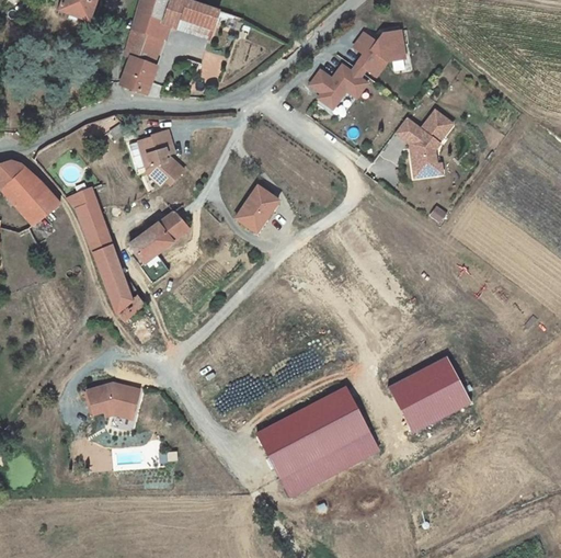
[(89,19),(95,0),(61,0),(58,8),(89,19)]
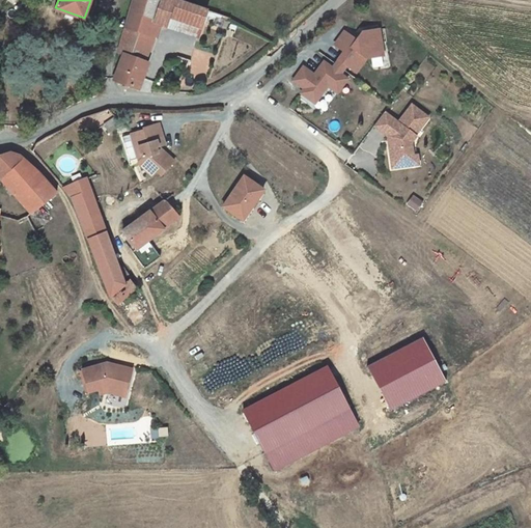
[(133,0),(126,26),(138,30),(143,14),(155,17),(160,0),(133,0)]
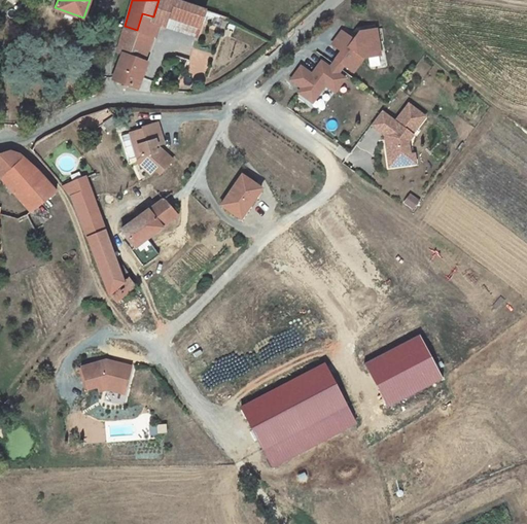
[(161,22),(168,0),(159,0),(153,16),(142,13),(137,30),(153,35),(159,21),(161,22)]
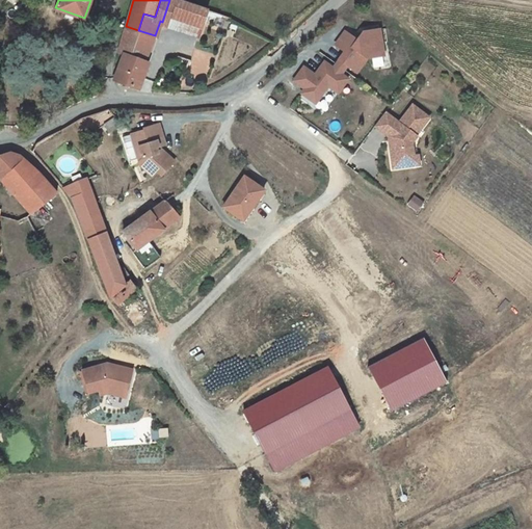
[(209,8),(195,4),(184,0),(169,0),(162,22),(200,34),(209,8)]
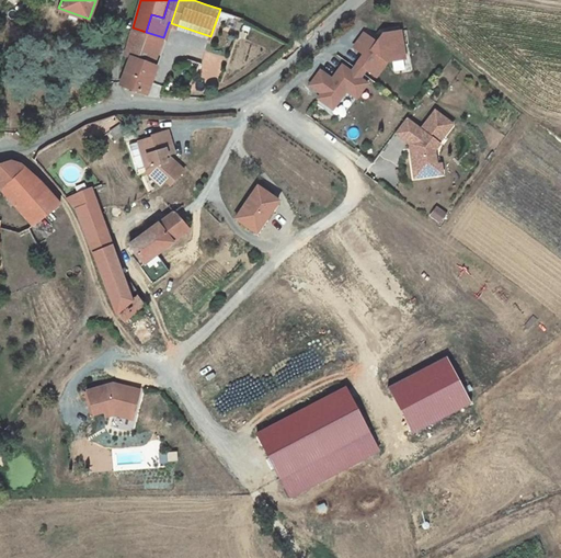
[(125,54),(130,55),(137,58),(146,32),(133,27),(125,54)]
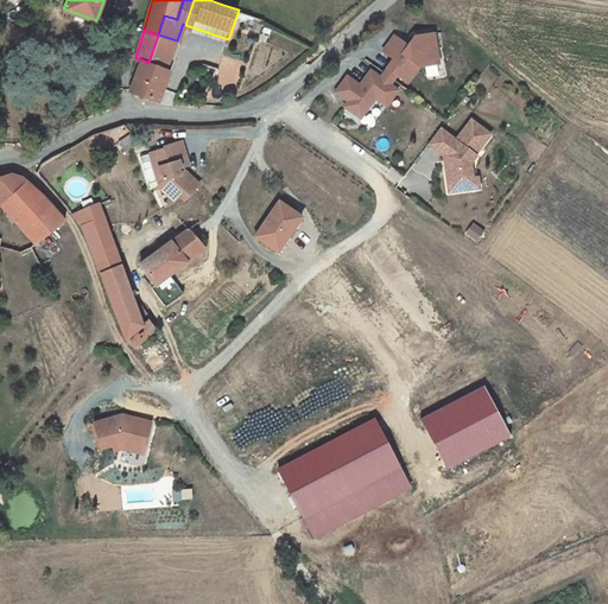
[(394,31),(382,45),(393,53),(386,63),(394,70),(405,78),(417,63),(437,61),(436,46),(430,42),(429,31),(415,33),(407,42),(394,31)]
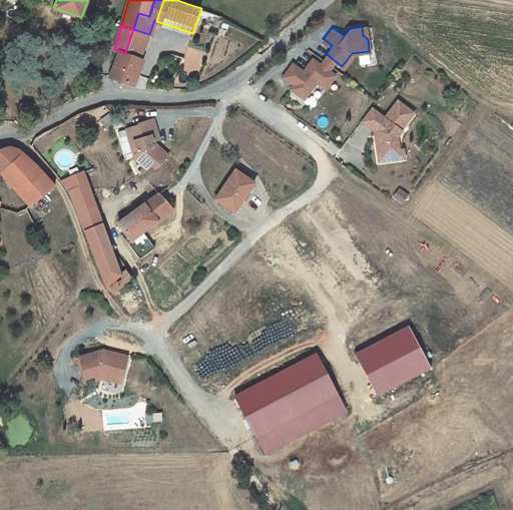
[(149,34),(133,29),(125,53),(141,57),(149,34)]
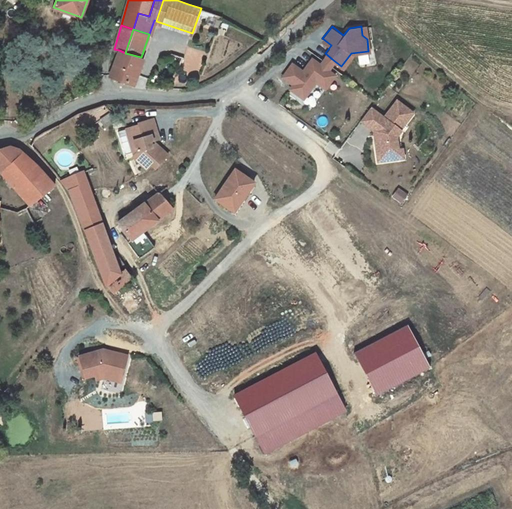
[(110,73),(111,74),(135,83),(144,61),(140,59),(141,57),(125,53),(119,50),(110,73)]
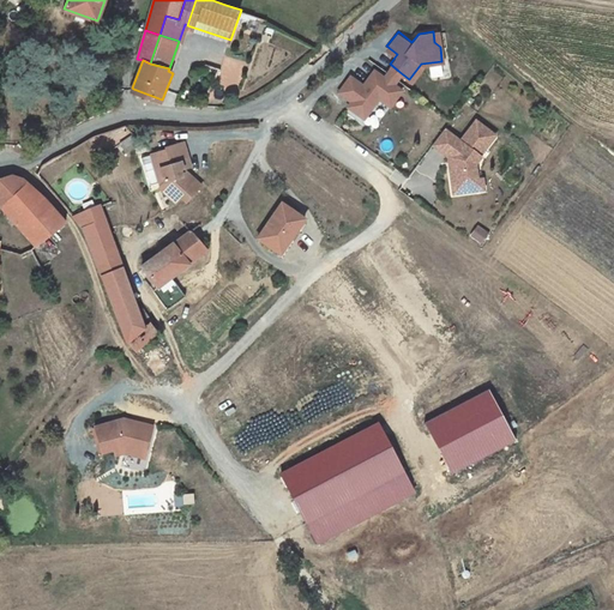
[(386,68),(395,76),(398,71),(390,64),(386,68)]
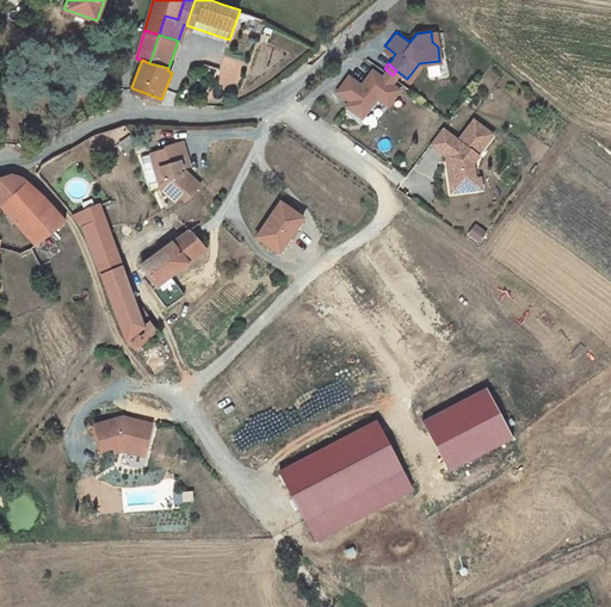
[(380,72),(370,64),(358,79),(346,68),(334,84),(346,93),(341,99),(356,110),(368,95),(366,92),(369,90),(374,92),(380,98),(393,82),(389,80),(380,72)]
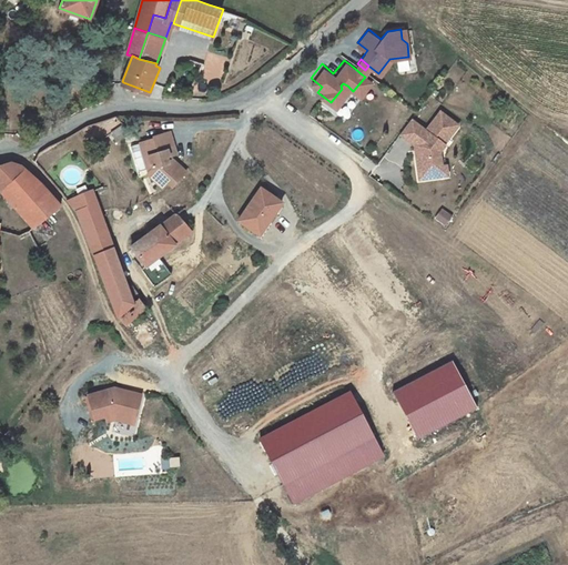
[(353,67),(362,74),(365,70),(357,63),(353,67)]
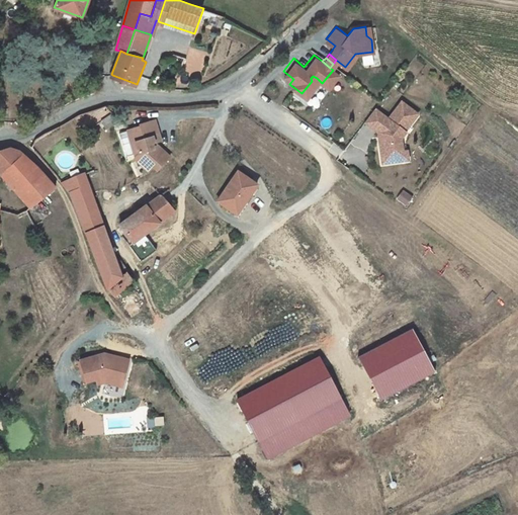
[(336,73),(333,70),(322,83),(325,86),(336,73)]
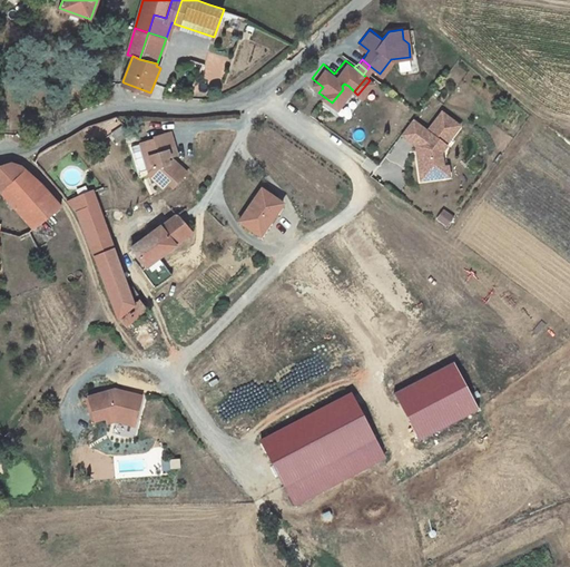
[(349,86),(344,84),(342,86),(343,89),(332,103),(333,104),(349,86)]
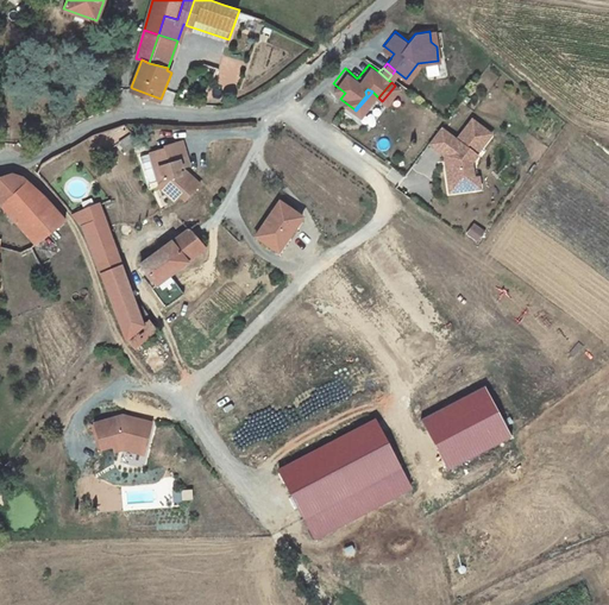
[(451,139),(435,127),(424,143),(439,155),(445,159),(446,165),(441,171),(444,191),(473,187),(472,176),(463,177),(462,170),(466,169),(466,162),(471,155),(470,153),(485,133),(466,119),(451,139)]
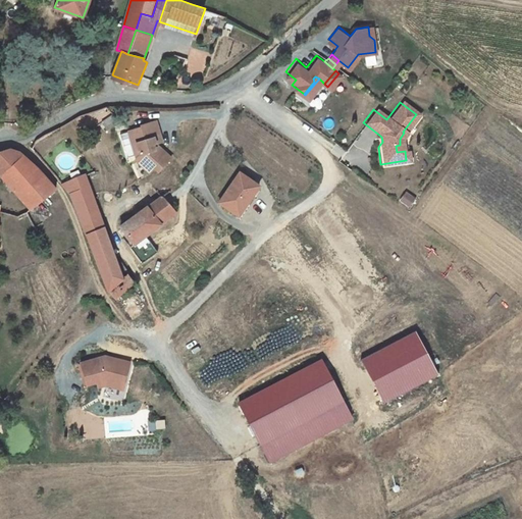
[(108,126),(120,118),(114,111),(102,119),(108,126)]
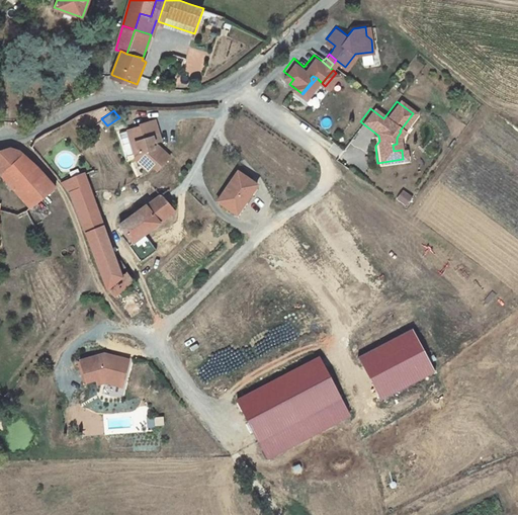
[(140,124),(132,127),(136,142),(139,153),(136,156),(135,157),(149,170),(153,165),(158,169),(170,156),(160,145),(155,147),(153,142),(162,139),(155,117),(139,123),(140,124)]
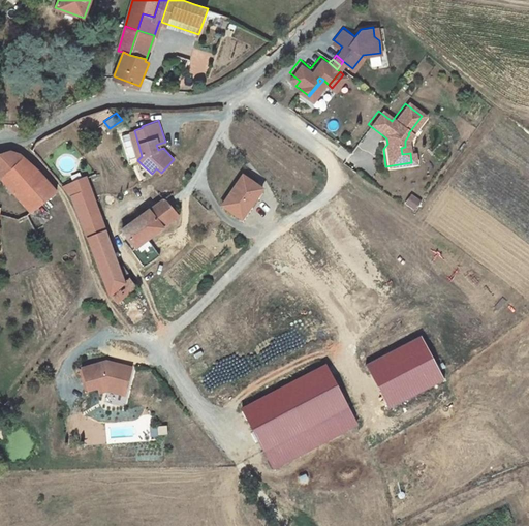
[(129,130),(122,132),(127,154),(134,153),(129,130)]
